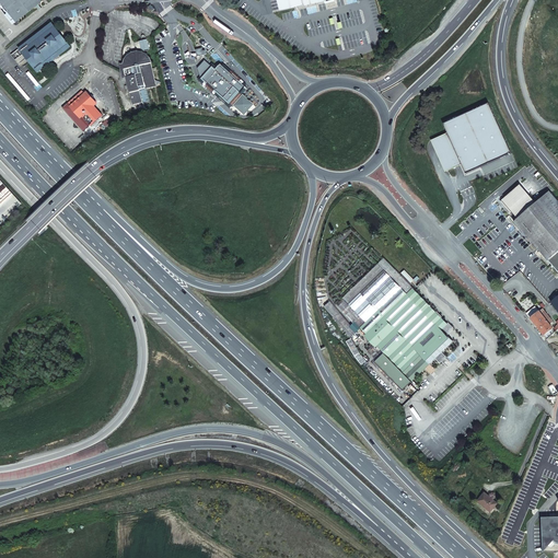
[(0,4),(13,21),(38,0),(0,0),(0,4)]
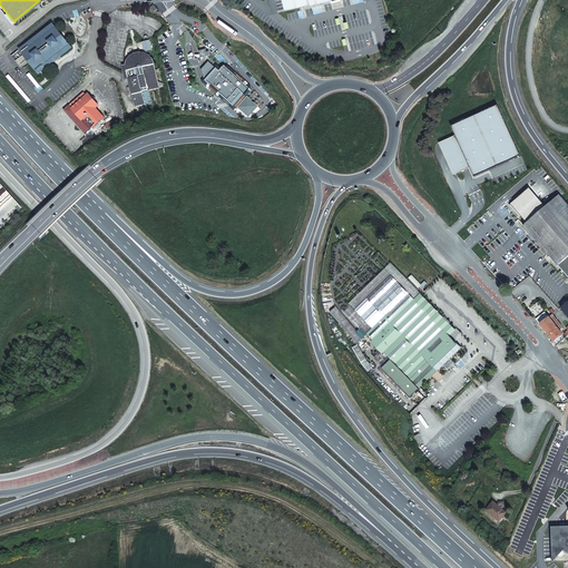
[(281,0),(283,9),(289,12),(310,7),(307,0),(281,0)]
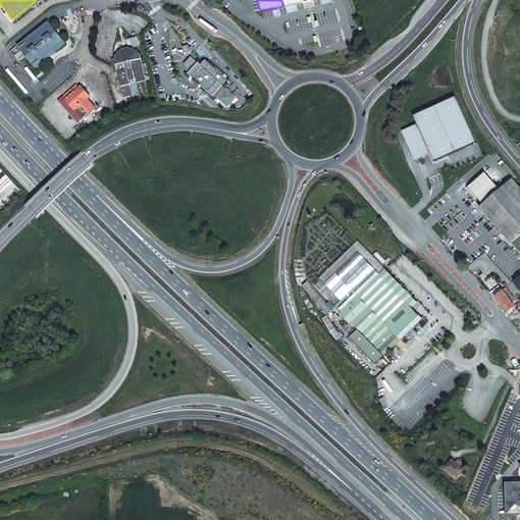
[(39,58),(41,60),(62,44),(45,22),(23,39),(26,42),(44,28),(57,43),(39,58)]
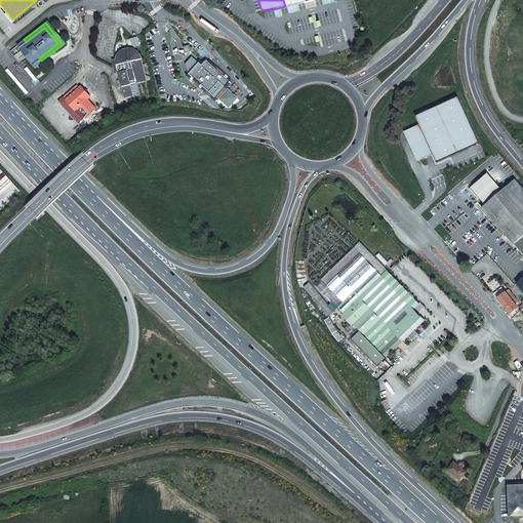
[(24,39),(14,46),(32,69),(41,61),(39,58),(57,43),(44,28),(26,42),(24,39)]
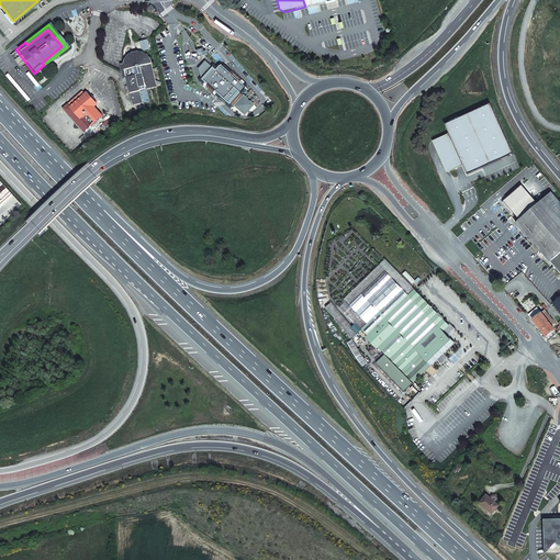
[(148,47),(145,36),(138,38),(142,49),(143,48),(148,47)]
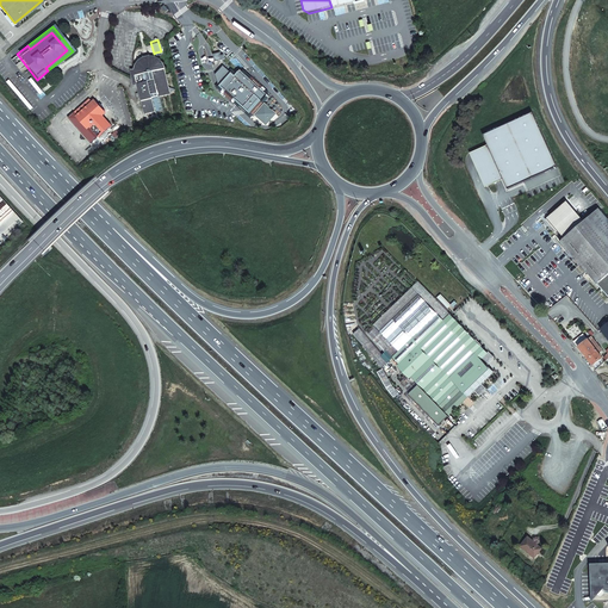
[(159,60),(152,56),(144,55),(138,59),(134,66),(134,74),(132,76),(130,76),(132,84),(136,82),(143,112),(161,107),(157,94),(168,92),(162,67),(159,60)]
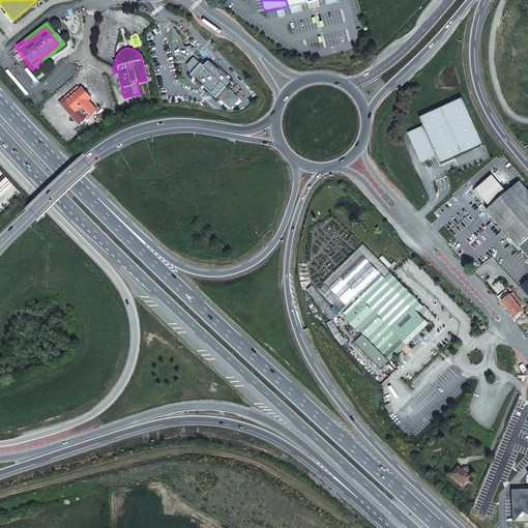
[(226,85),(203,63),(202,64),(199,61),(192,55),(185,63),(187,70),(189,71),(193,75),(192,76),(215,96),(217,96),(220,94),(221,93),(223,91),(227,87),(226,85)]
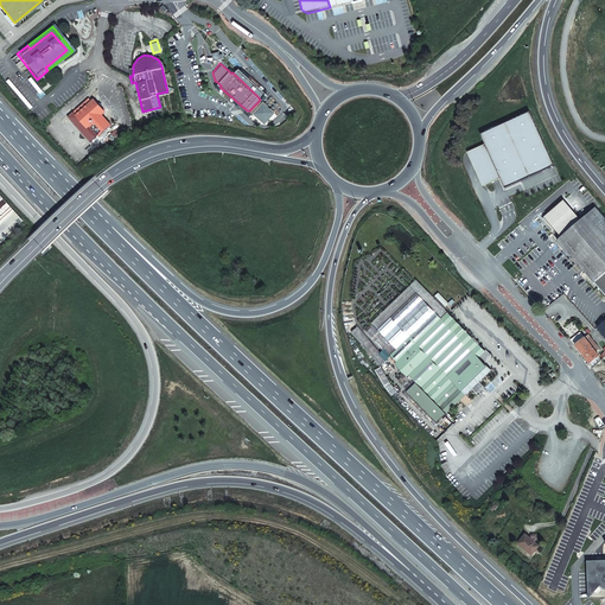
[(75,115),(74,115),(86,127),(87,126),(96,137),(109,125),(100,114),(102,112),(99,107),(96,103),(96,104),(91,100),(89,101),(87,97),(71,112),(75,115)]
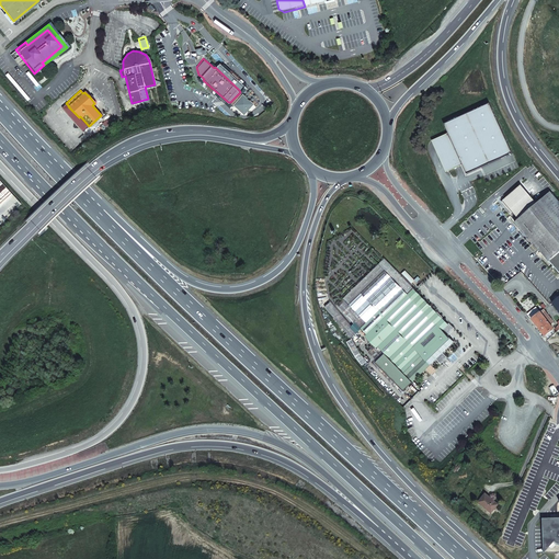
[(252,103),(242,93),(241,94),(238,99),(237,100),(235,101),(232,103),(243,113),(252,103)]
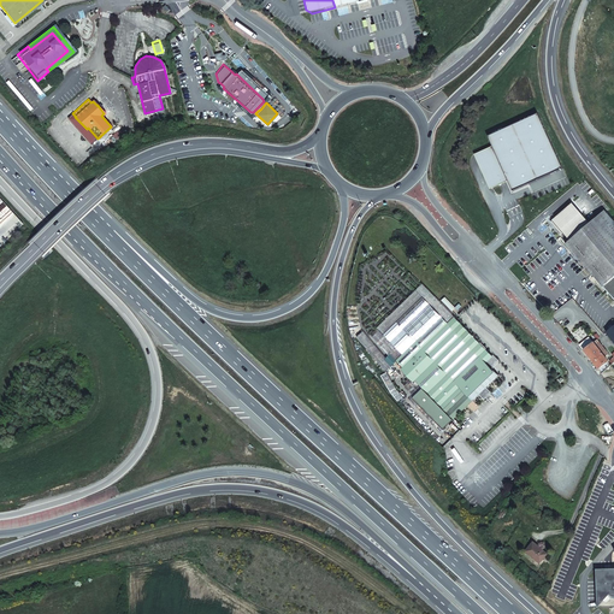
[(538,112),(488,135),(493,146),(508,179),(513,190),(564,167),(538,112)]
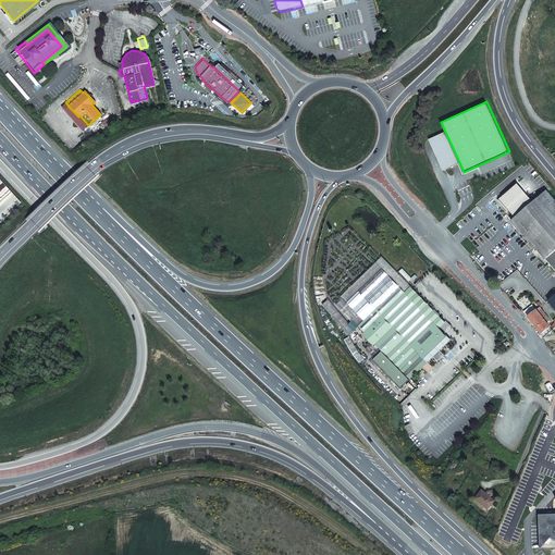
[(459,162),(445,132),(430,138),(444,170),(459,162)]
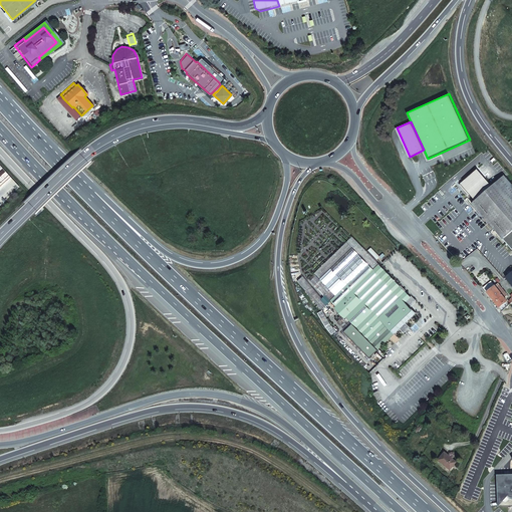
[(511,185),(502,174),(469,201),(510,248),(511,246),(511,228),(511,226),(511,185)]
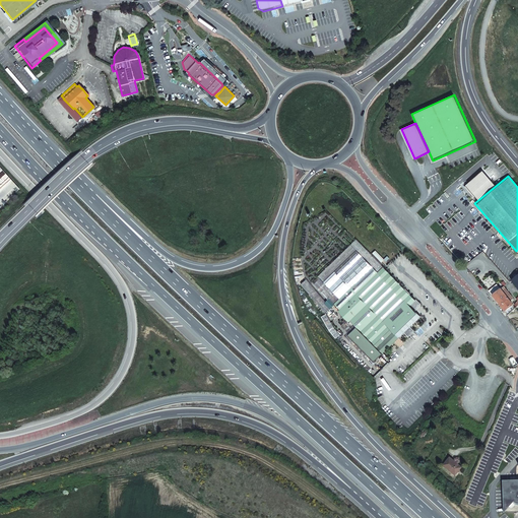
[(354,248),(376,270),(381,265),(360,244),(354,239),(317,275),(322,280),(328,274),(354,248)]
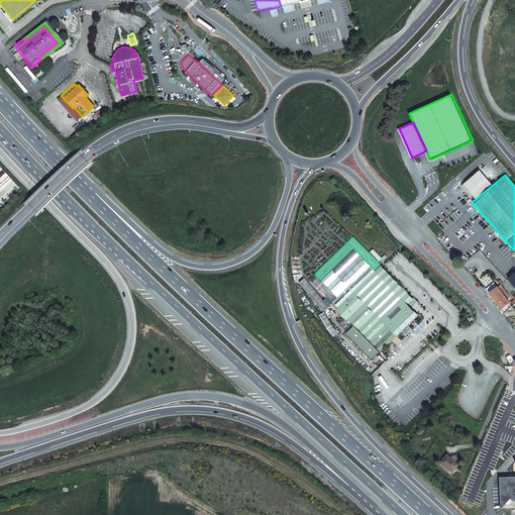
[(352,246),(326,273),(336,284),(331,290),(325,295),(330,300),(352,323),(344,331),(371,358),(417,312),(411,307),(417,302),(379,264),(374,269),(352,246)]
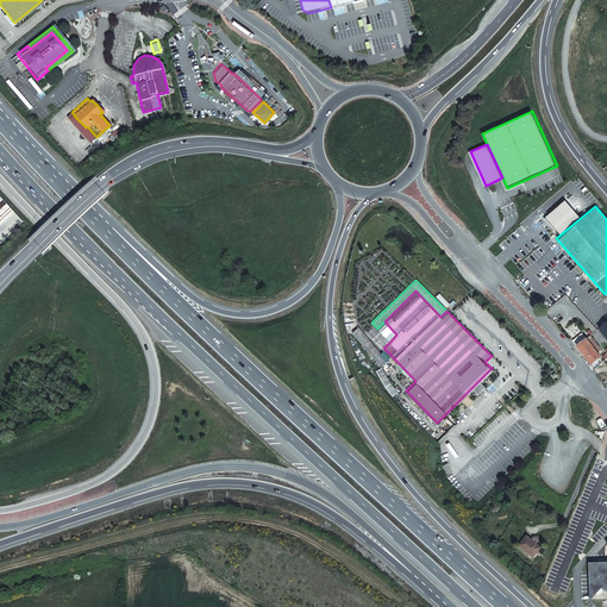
[(396,335),(385,321),(377,329),(390,342),(396,335)]
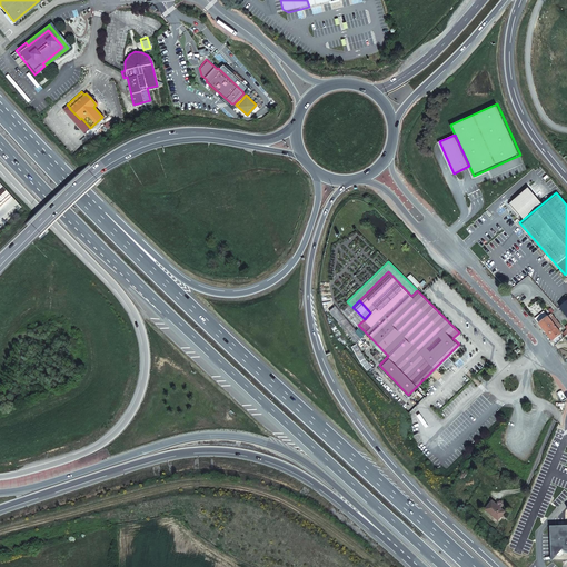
[(360,334),(355,329),(334,304),(327,309),(354,340),(360,334)]
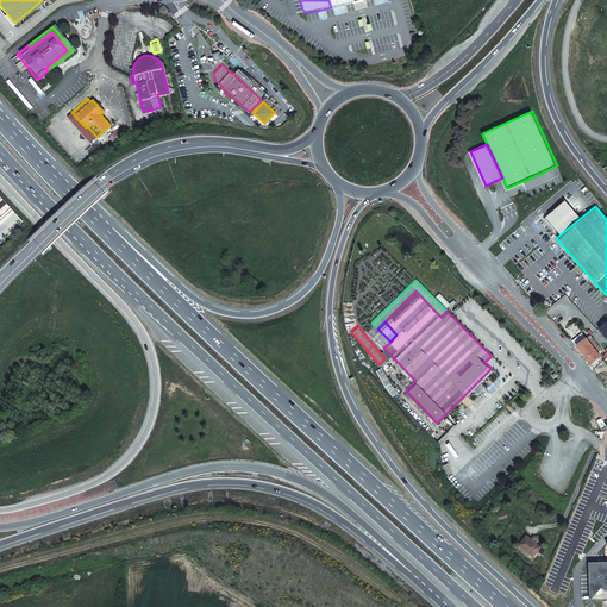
[(570,339),(575,344),(584,337),(581,331),(570,339)]
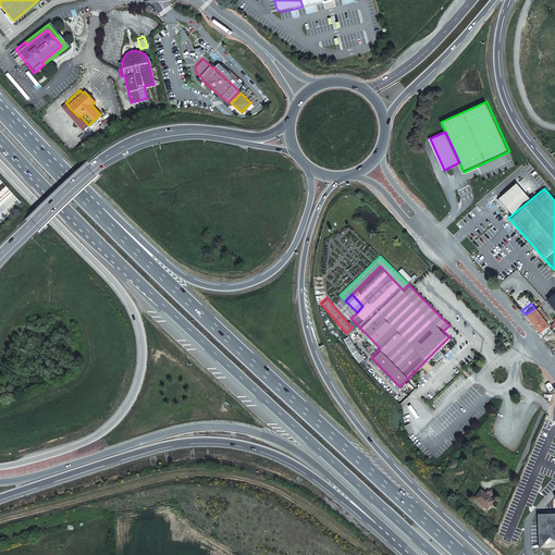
[(538,306),(534,308),(544,320),(547,318),(538,306)]
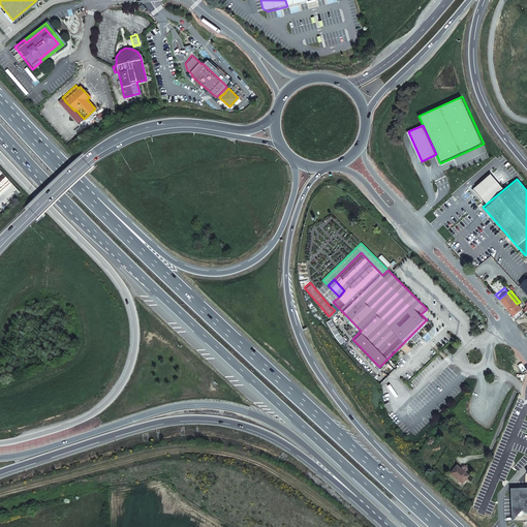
[(513,316),(515,318),(522,313),(523,311),(521,308),(517,304),(507,292),(499,299),(513,317),(513,316)]
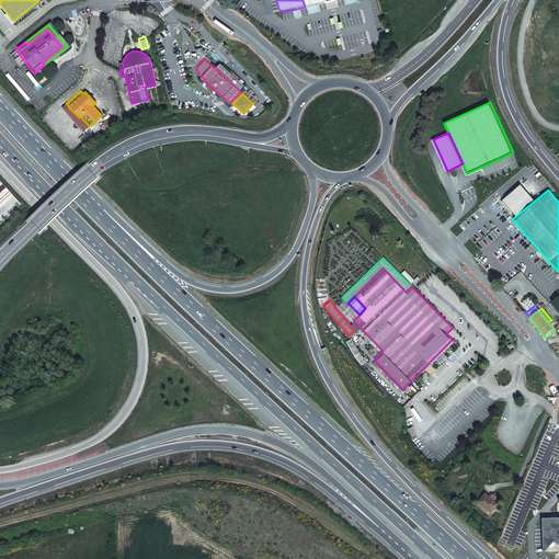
[(355,329),(358,326),(353,320),(350,324),(355,329)]
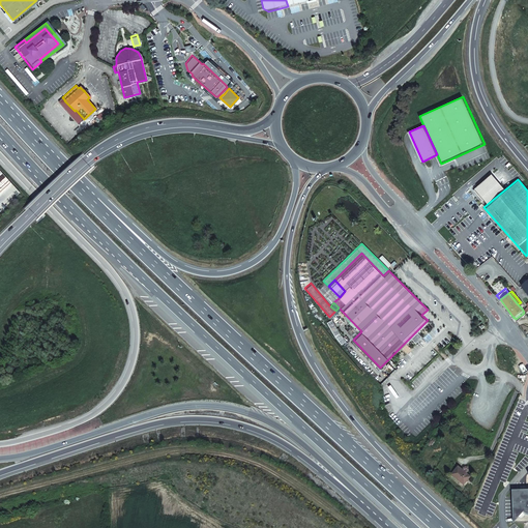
[(469,474),(457,464),(450,472),(463,482),(469,474)]
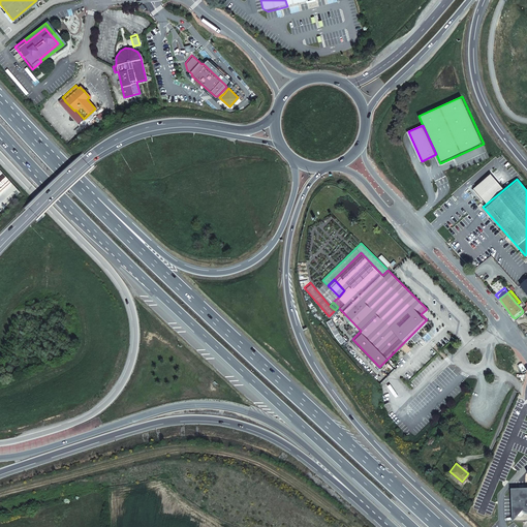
[(526,486),(524,486),(509,487),(510,520),(526,519),(526,486)]
